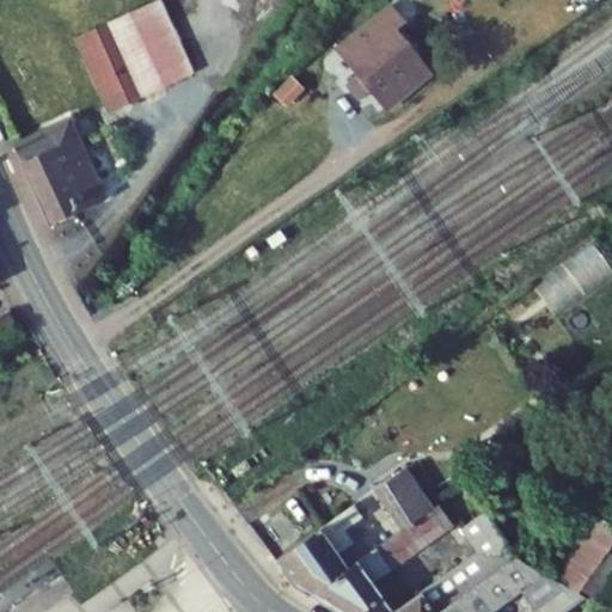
[(157,0),(130,12),(165,87),(194,74),(159,0),(157,0)]
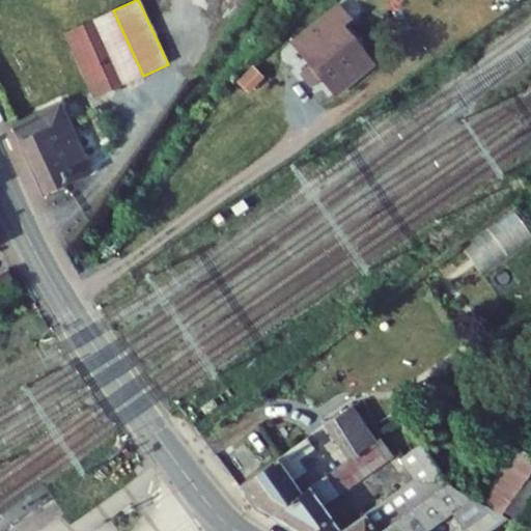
[(354,79),(354,78),(372,62),(342,26),(352,18),(340,3),(292,42),(311,64),(302,72),(314,86),(324,79),(335,93),(354,79)]
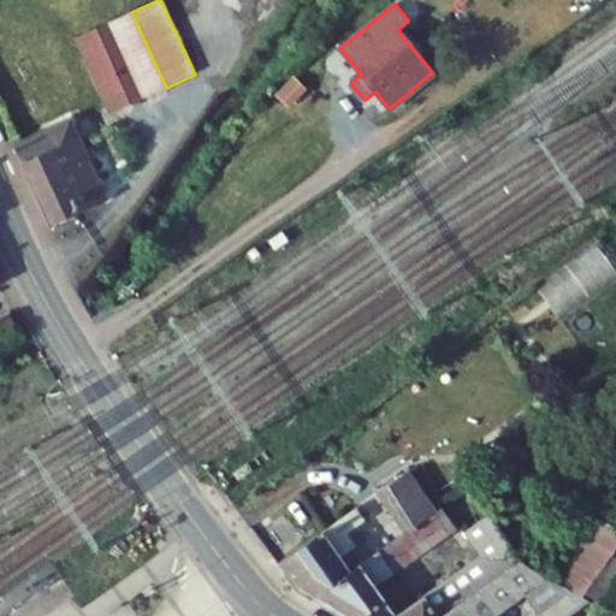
[(131,12),(110,23),(144,98),(166,88),(131,12)]
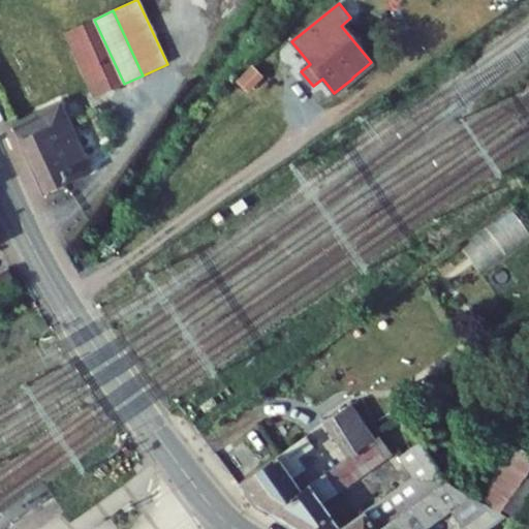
[(65,32),(96,97),(124,84),(94,20),(65,32)]
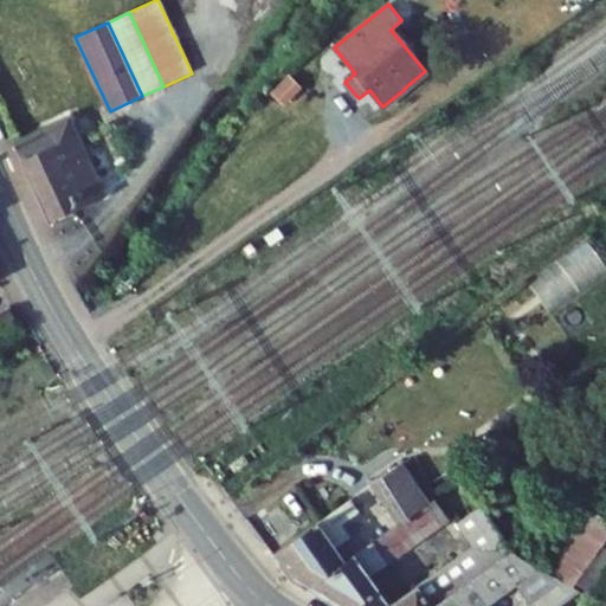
[(15,142),(51,220),(103,197),(68,118),(15,142)]
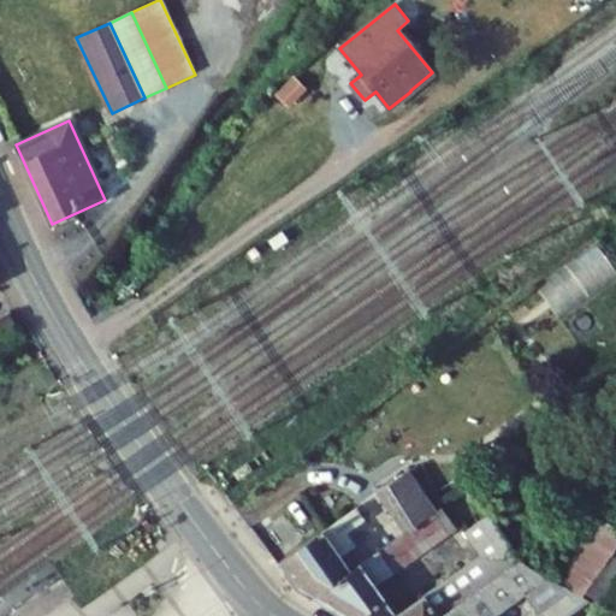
[(403,534),(432,514),(404,473),(377,492),(403,534)]
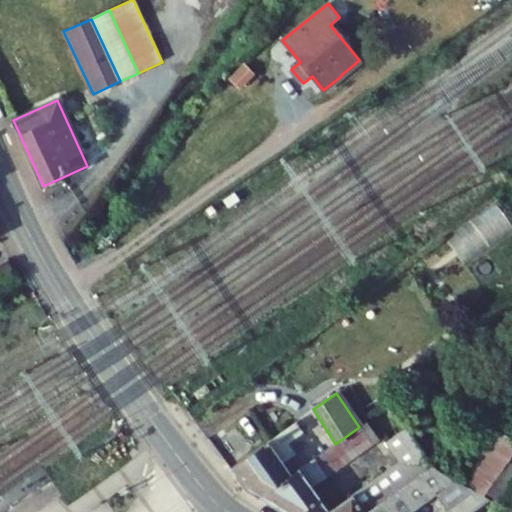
[(359,427),(335,444),(291,475),(259,499),(281,511),(365,511),(431,464),(405,428),(385,442),(396,458),(391,462),(394,466),(330,511),(326,511),(310,489),(378,439),(366,423),(359,427)]
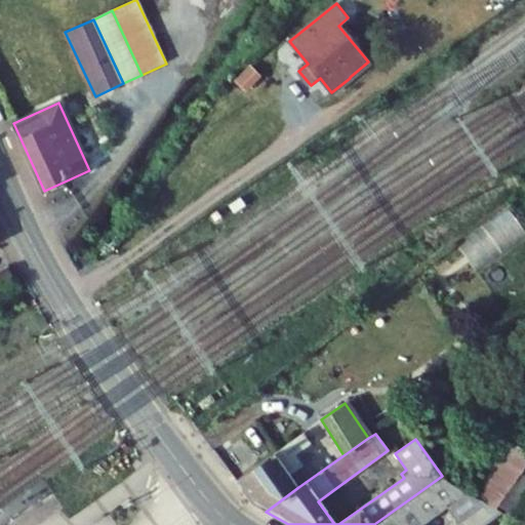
[(258,507),(266,512),(298,487),(289,475),(300,467),(292,455),(309,445),(301,435),(236,481),(253,503),(258,507)]
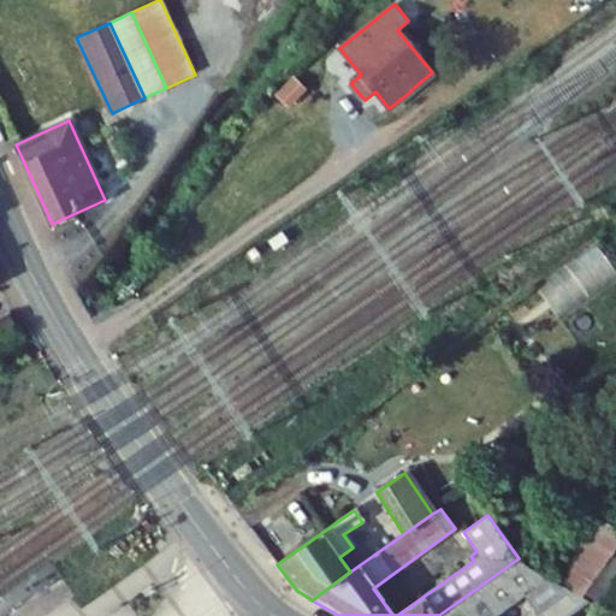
[(585,592),(615,614),(615,526),(590,513),(587,517),(551,580),(572,592),(582,597),(585,592)]
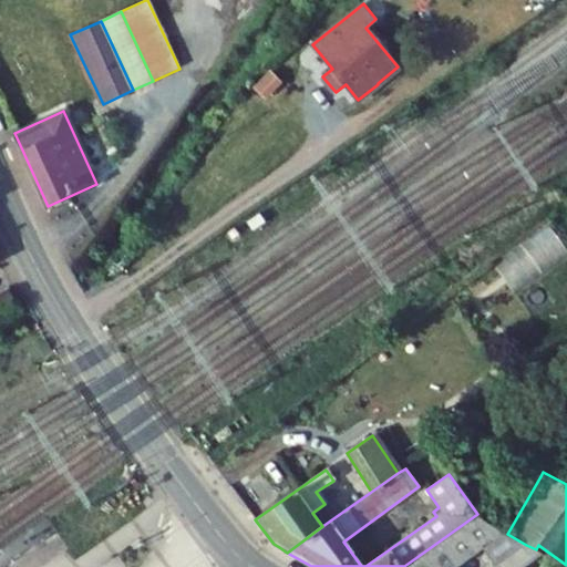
[(478,515),(477,514),(404,566),(454,566),(483,547),(504,532),(478,515)]
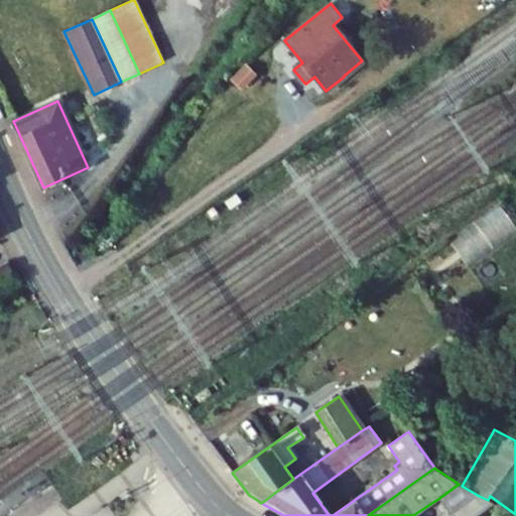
[(462,486),(459,484),(439,498),(450,514),(479,496),(462,486)]
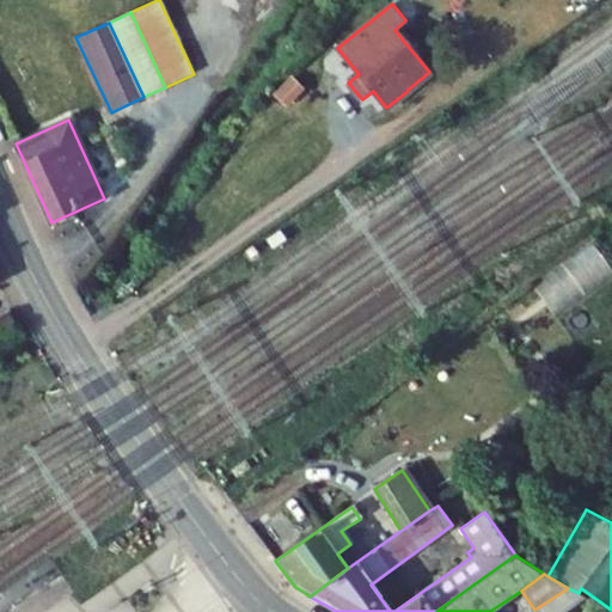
[(579,593),(568,588),(534,610),(536,611),(562,611),(585,597),(579,593)]
